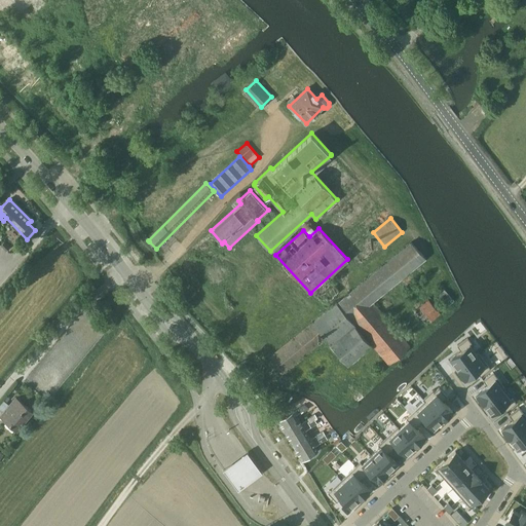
[(5,241),(1,246),(7,251),(10,248),(5,241)]
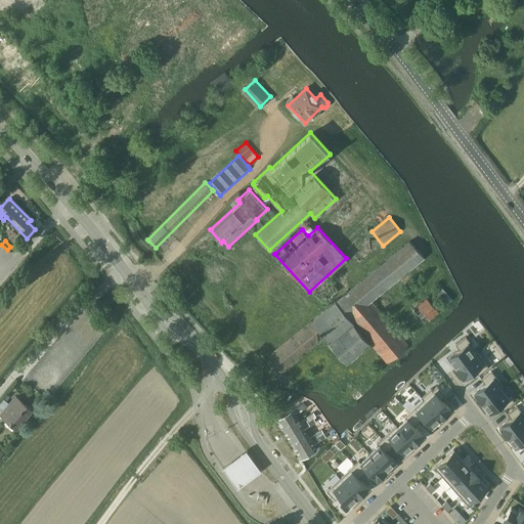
[(336,301),(268,355),(281,373),(325,338),(330,342),(329,343),(347,363),(370,343),(387,362),(409,344),(372,300),(425,257),(409,241),(336,300),(336,301)]
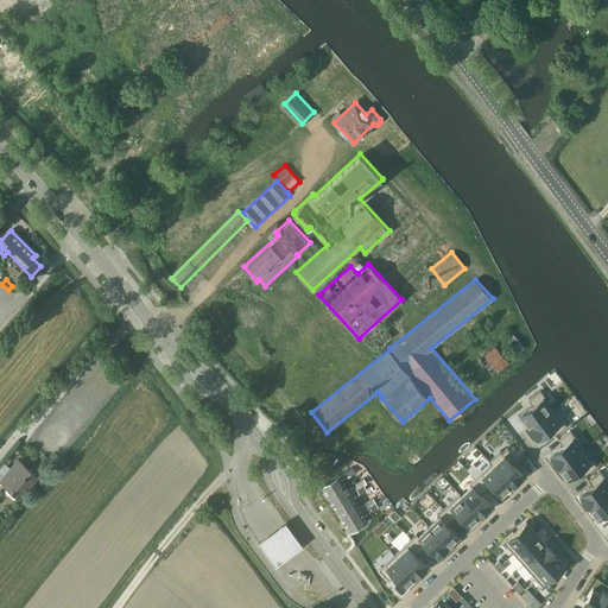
[(362,337),(373,350),(374,352),(392,336),(381,322),(362,337)]
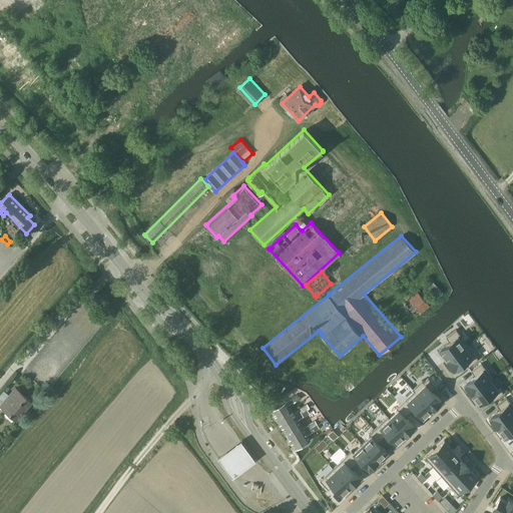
[(419,292),(407,302),(418,315),(430,306),(419,292)]
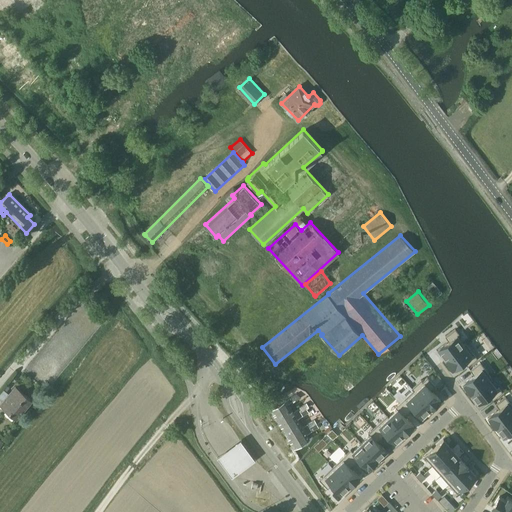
[(449,341),(438,349),(446,359),(466,344),(466,343),(464,345),(457,335),(459,334),(455,329),(445,336),(449,341)]
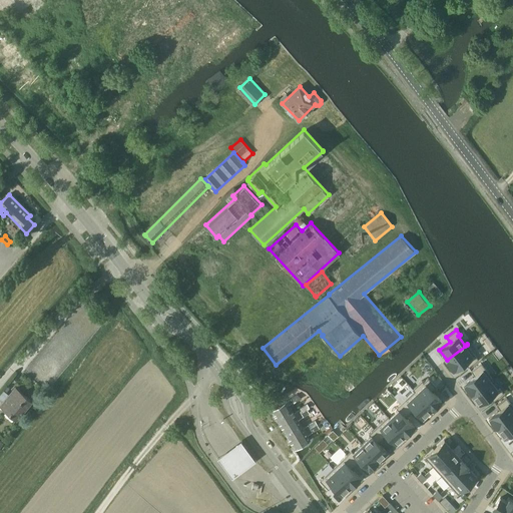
[(467,345),(447,360),(447,361),(453,370),(454,369),(454,370),(465,362),(469,367),(478,360),(467,345)]
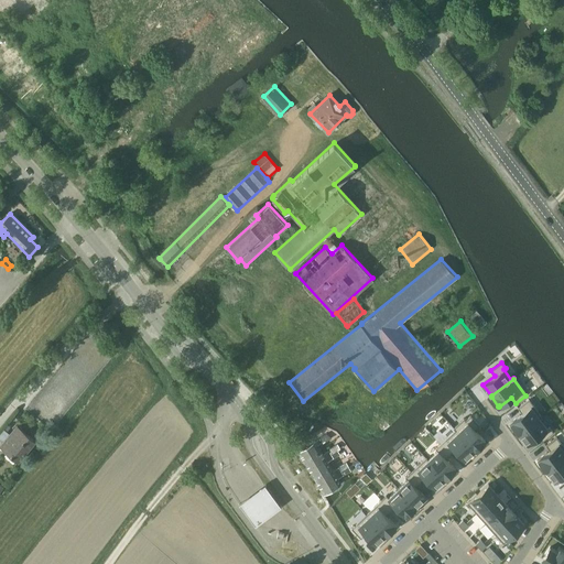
[(522,413),(510,422),(511,423),(518,433),(519,433),(541,415),(529,399),(518,408),(522,413)]
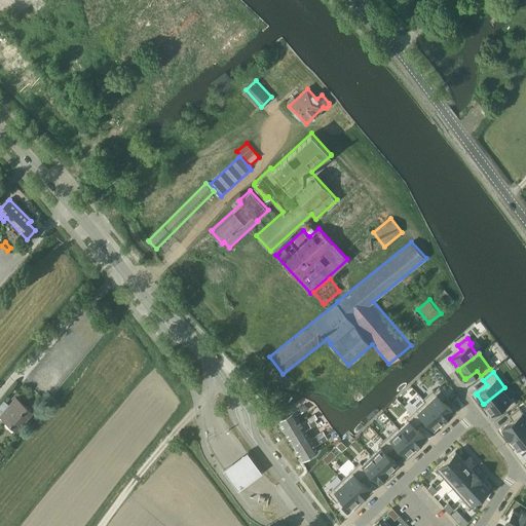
[(433,389),(423,399),(444,419),(452,411),(453,411),(443,401),(448,397),(439,387),(435,391),(433,389)]
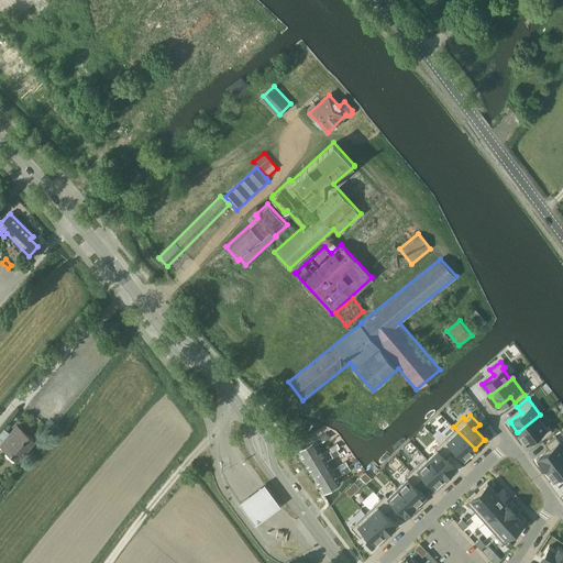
[(540,415),(518,432),(526,443),(538,434),(542,440),(553,431),(549,426),(547,428),(539,417),(541,416),(540,415)]
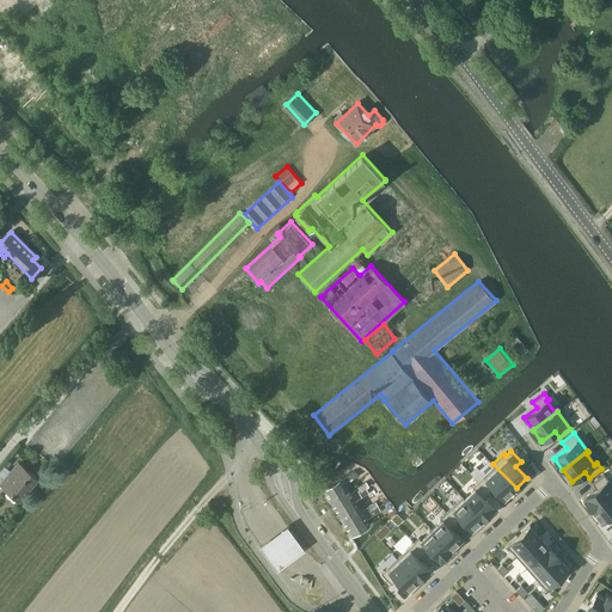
[(494,466),(478,481),(489,491),(494,487),(505,499),(516,488),(493,464),(494,466)]
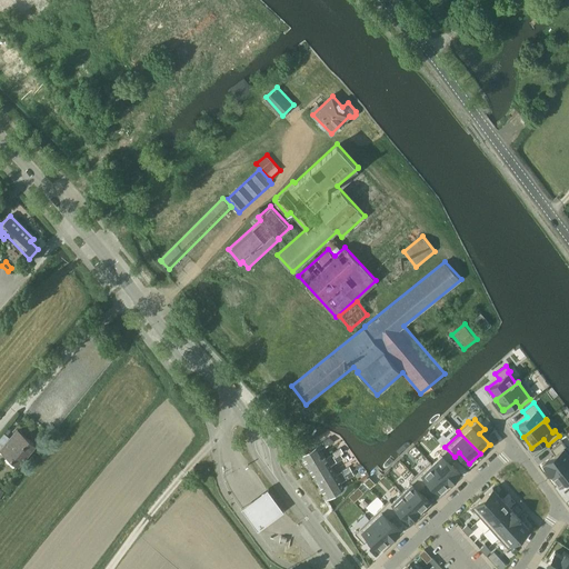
[(0,435),(0,449),(1,450),(19,466),(36,445),(23,435),(17,442),(12,438),(11,439),(3,432),(0,435)]
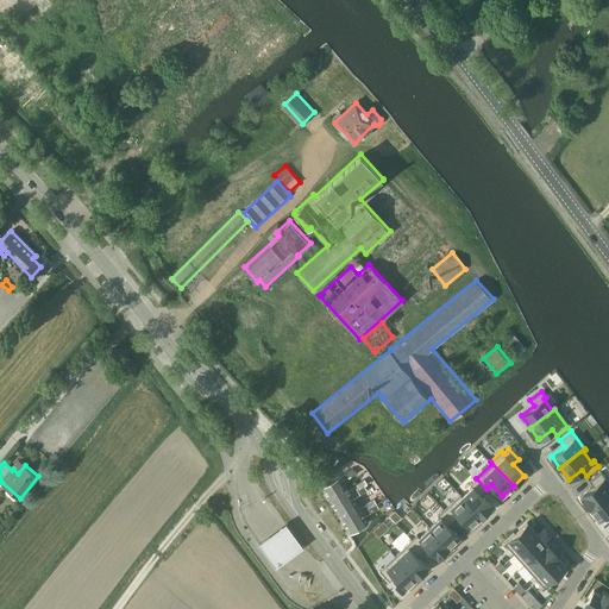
[(340,475),(322,485),(327,495),(346,483),(344,479),(349,476),(351,478),(358,473),(352,469),(346,471),(340,475)]
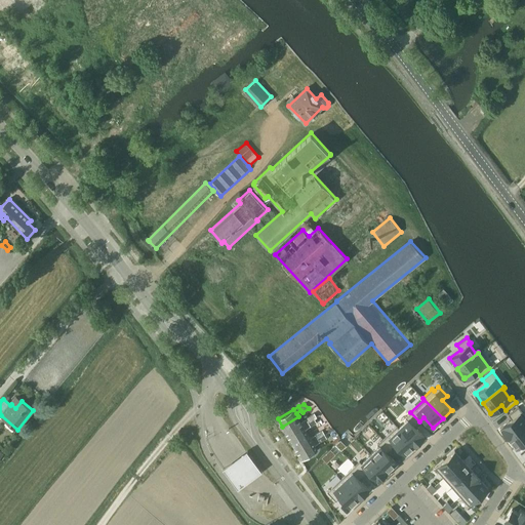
[(512,418),(500,427),(501,428),(508,437),(509,437),(509,438),(524,425),(524,414),(518,406),(509,414),(512,418)]
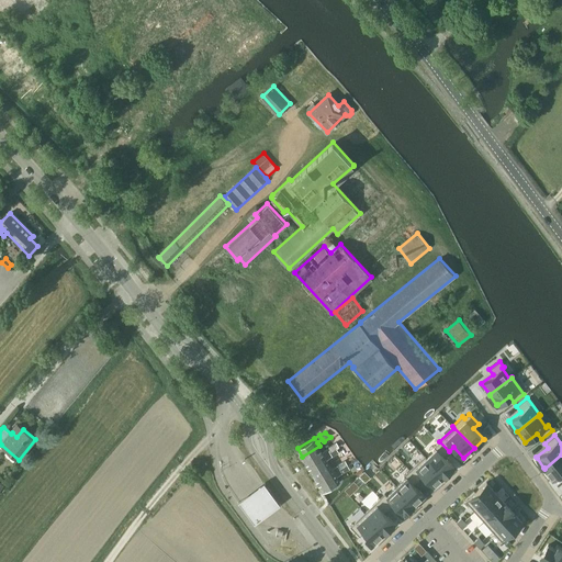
[(425,456),(445,476),(453,468),(454,467),(444,456),(449,451),(439,441),(435,447),(436,448),(427,457),(425,456)]
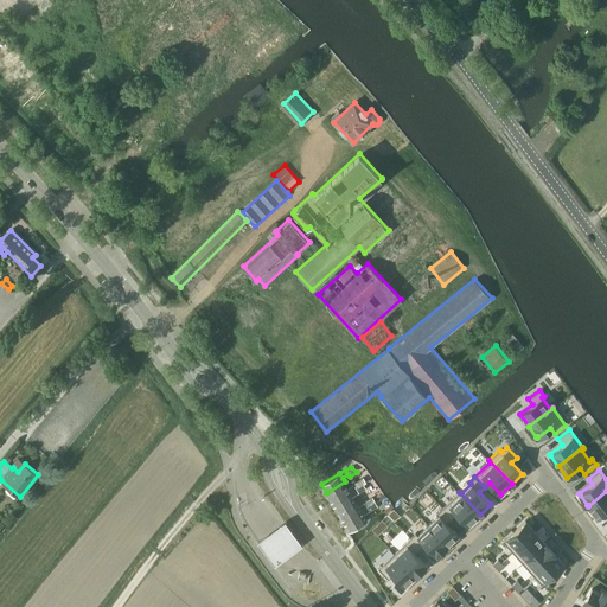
[(345,481),(326,493),(332,503),(363,484),(365,481),(363,478),(353,484),(349,487),(345,481)]
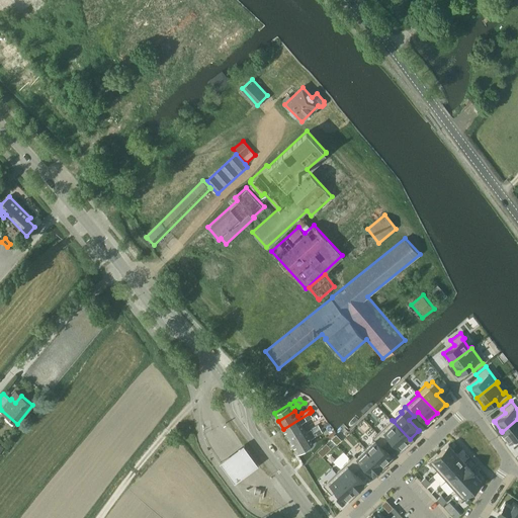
[(310,413),(283,429),(288,436),(304,427),(301,423),(307,420),(312,416),(310,413)]
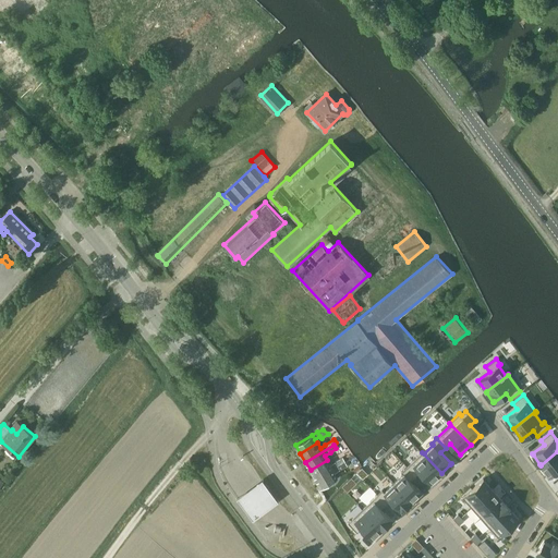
[(557,451),(541,465),(548,476),(557,469),(557,451)]
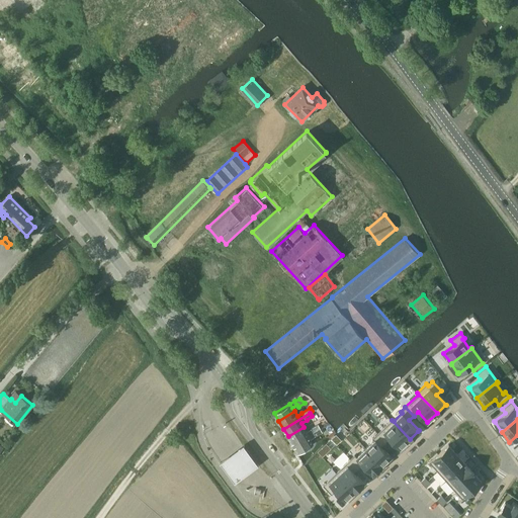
[(392,420),(377,433),(386,442),(391,438),(400,448),(410,439),(392,420)]
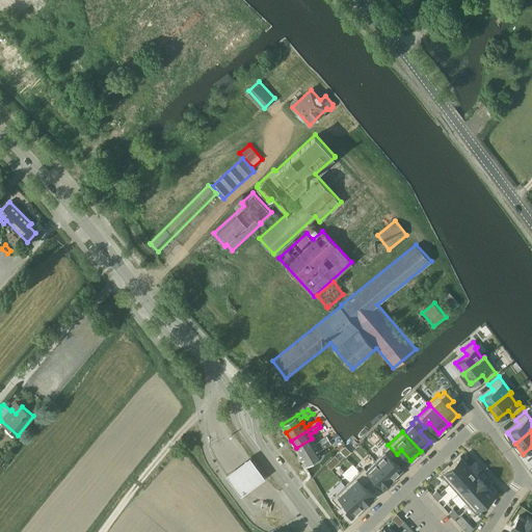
[(312,439),(296,448),(301,456),(328,440),(326,435),(320,440),(315,443),(312,439)]
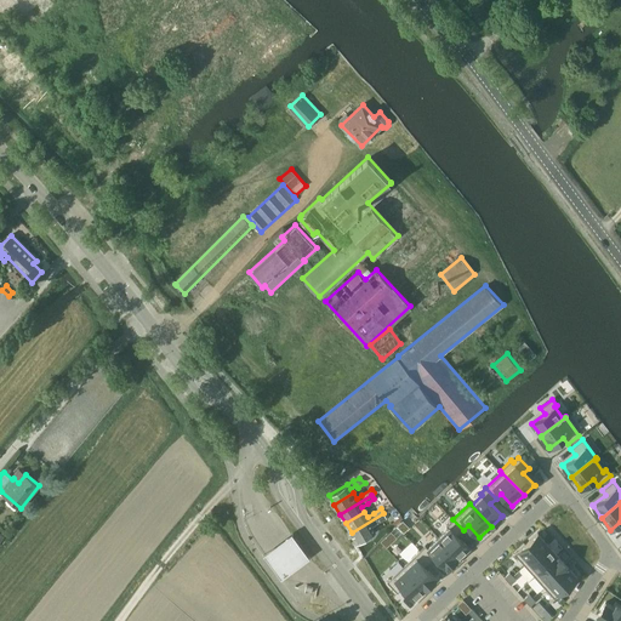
[(383,513),(352,533),(357,542),(376,530),(372,525),(379,522),(386,518),(383,513)]
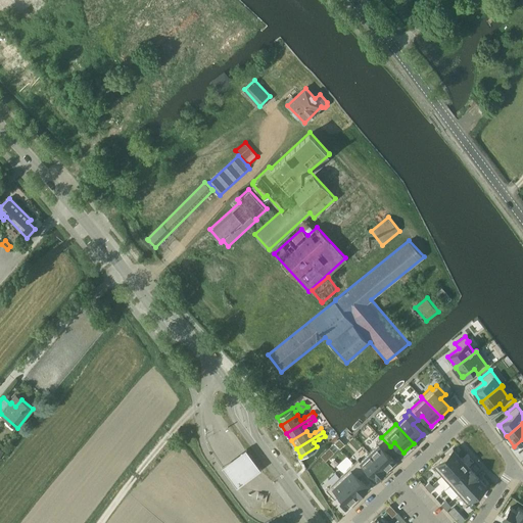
[(378,444),(369,452),(386,470),(395,461),(385,450),(390,446),(381,437),(376,442),(378,444)]
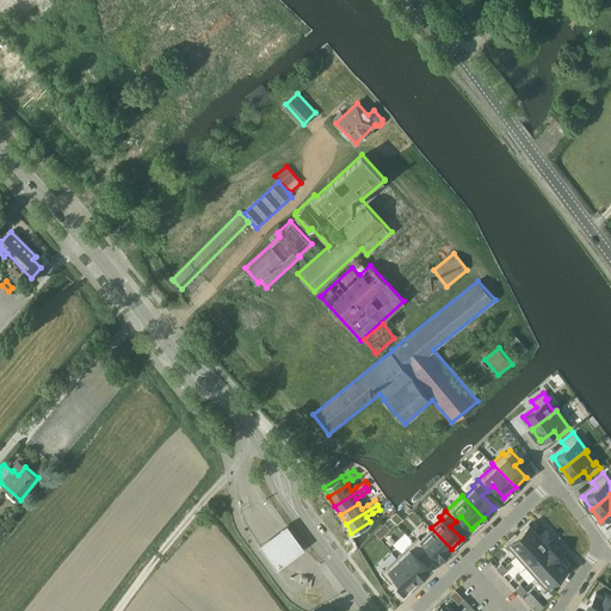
[(396,512),(392,518),(397,524),(402,519),(396,512)]
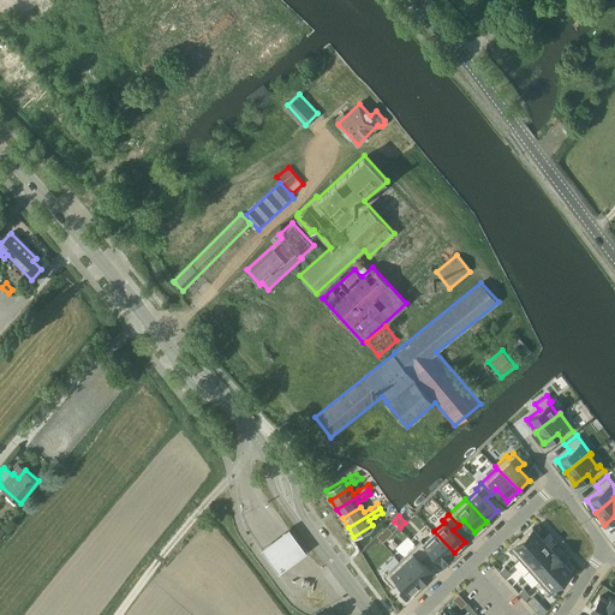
[(532,527),(509,548),(520,560),(543,539),(532,527)]
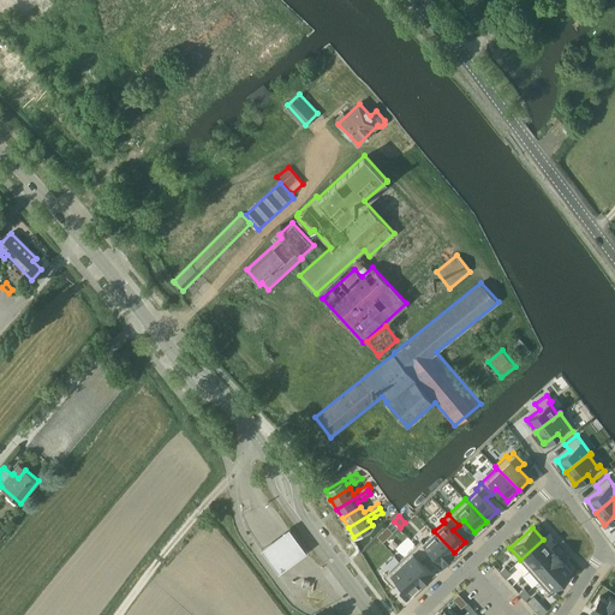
[(288,530),(261,550),(278,573),(305,553),(288,530)]
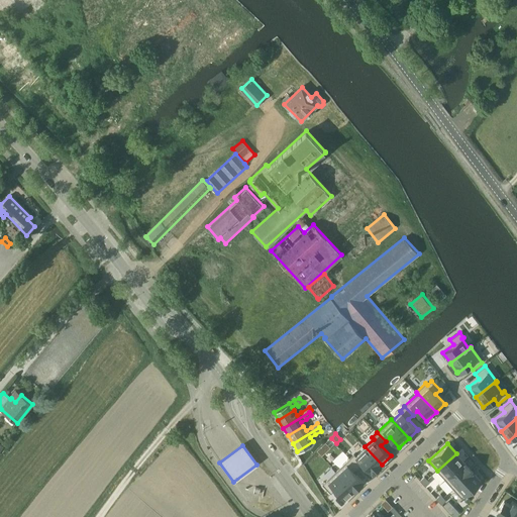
[(354,453),(349,457),(358,468),(363,462),(373,473),(381,464),(382,464),(365,446),(355,455),(354,453)]
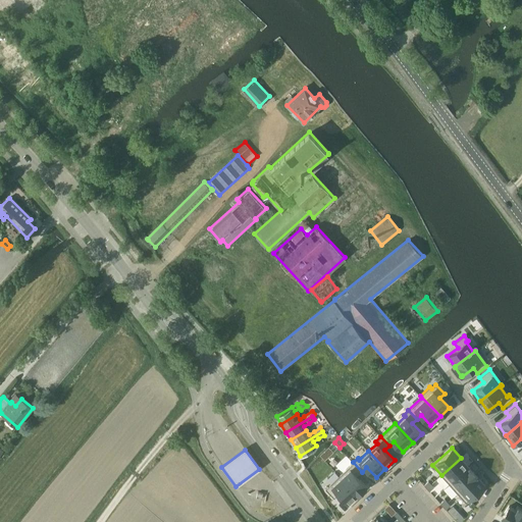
[(461,458),(441,475),(450,484),(469,466),(461,458)]
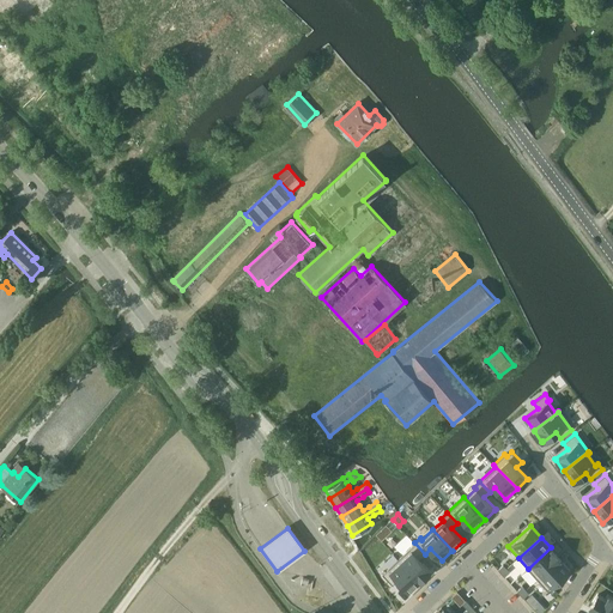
[(414,542),(399,558),(420,581),(430,571),(431,570),(419,559),(425,554),(414,542)]
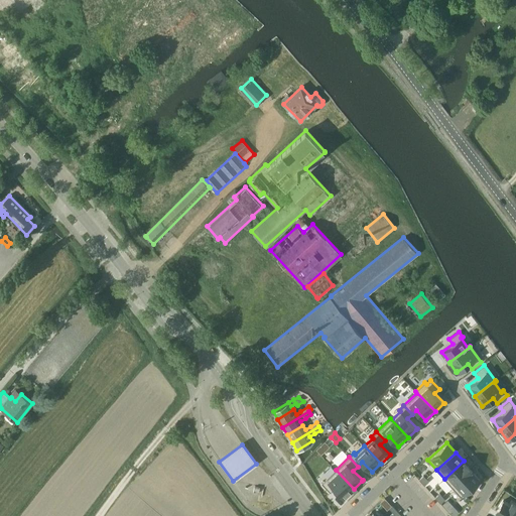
[(464,461),(444,479),(453,488),(472,470),(464,462),(464,461)]
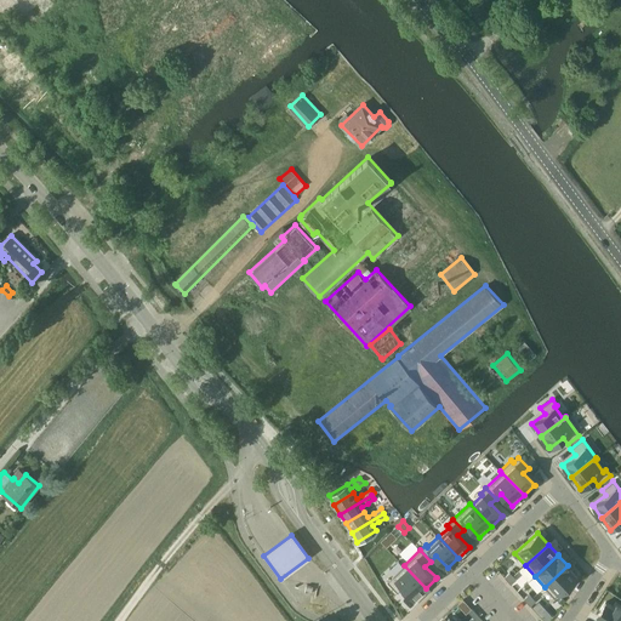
[(404,565),(387,581),(398,592),(403,587),(415,599),(426,588),(404,565)]
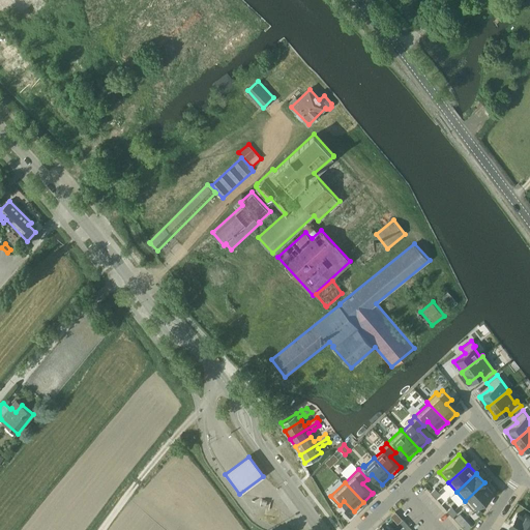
[(484,482),(465,501),(473,510),(493,493),(484,482)]
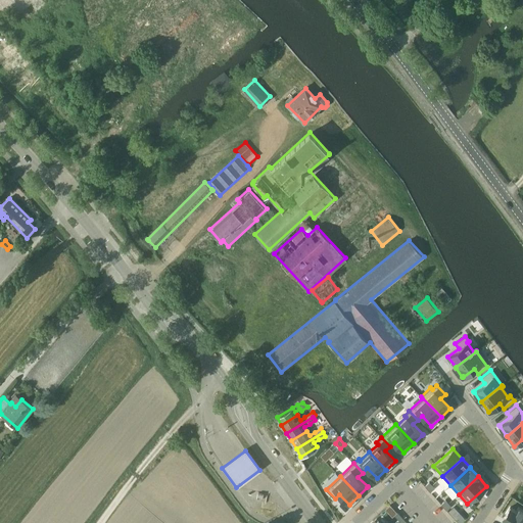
[(454,507),(449,511),(453,514),(460,522),(465,519),(457,510),(454,507)]
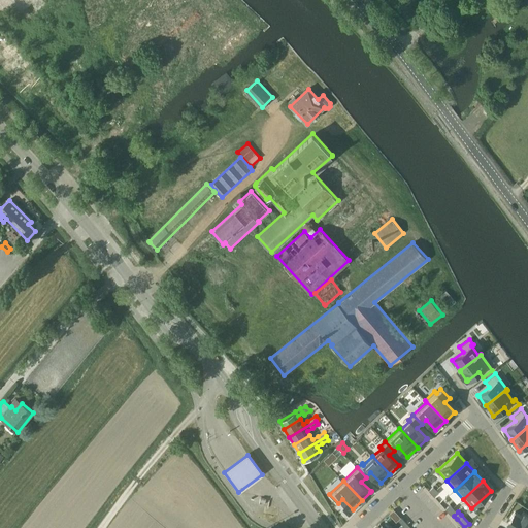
[(515,512),(507,523),(515,527),(527,527),(527,515),(524,513),(521,516),(515,512)]
